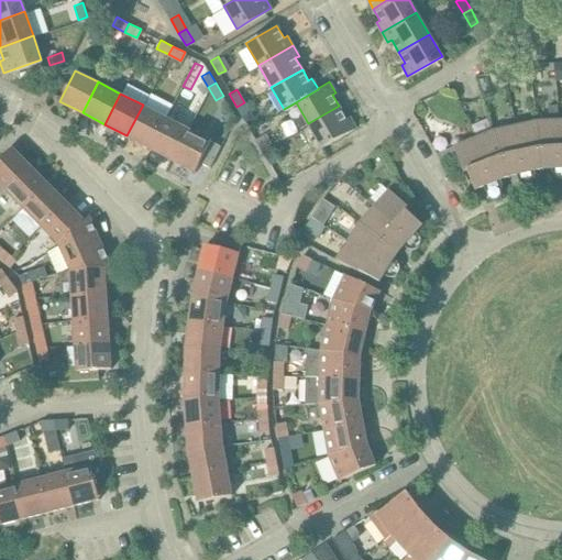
[(237,107),(244,120),(252,116),(244,102),(237,107)]
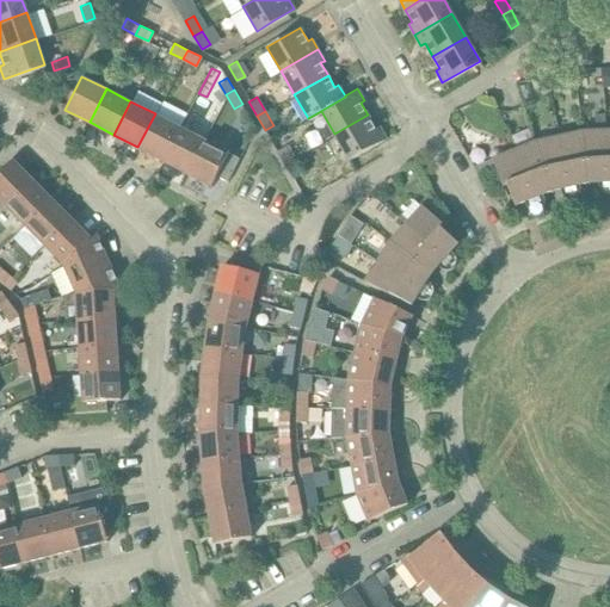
[(137,147),(161,160),(179,127),(155,113),(137,147)]
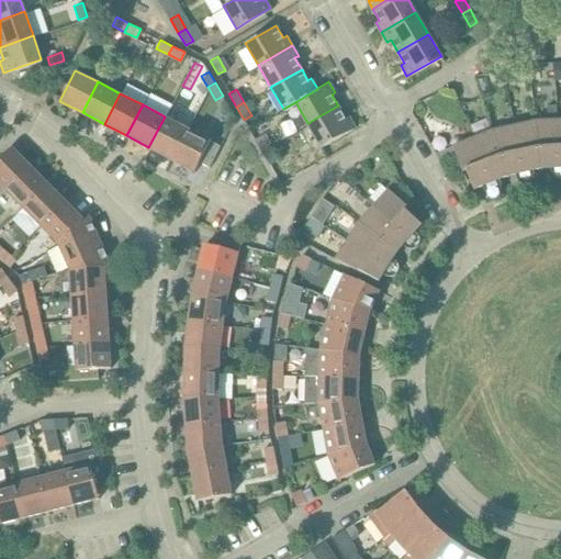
[(338,105),(307,123),(321,146),(355,126),(348,115),(345,116),(338,105)]
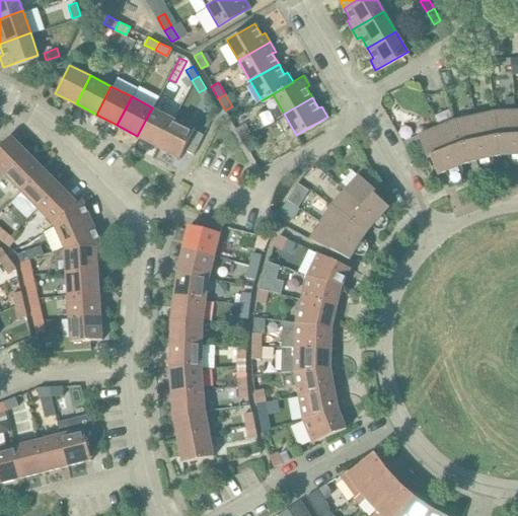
[(137,136),(158,146),(172,118),(152,107),(137,136)]
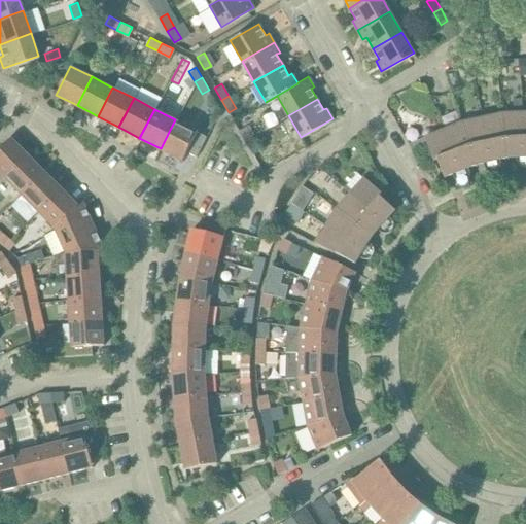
[(507,156),(506,146),(502,111),(482,116),(493,171),(495,170),(496,170),(497,169),(498,168),(499,167),(499,166),(500,165),(500,163),(500,162),(500,161),(499,159),(507,156)]
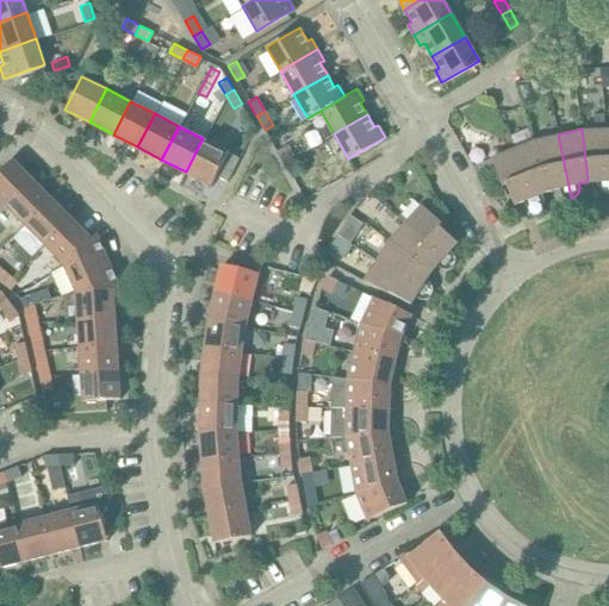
[(604,129),(582,129),(586,169),(588,181),(597,181),(597,185),(598,186),(598,188),(600,189),(601,191),(602,192),(604,192),(606,192),(608,192),(604,129)]
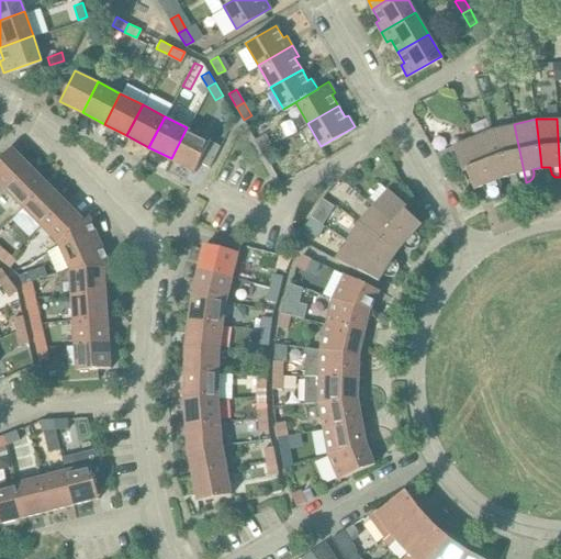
[(514,124),(493,129),(504,165),(506,175),(515,174),(515,175),(516,177),(517,178),(517,179),(518,180),(520,181),(522,181),(523,182),(525,182),(526,182),(514,124)]
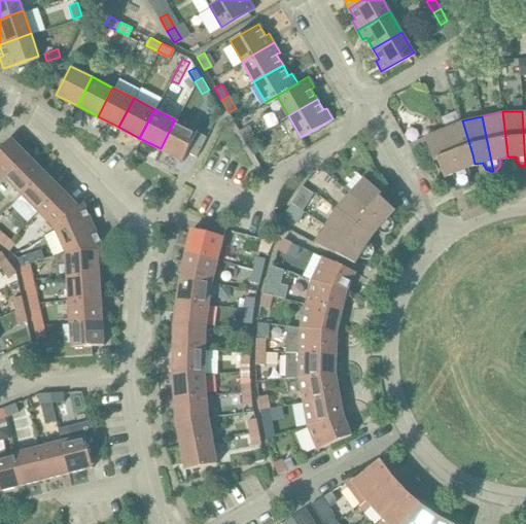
[(175,119),(161,148),(182,160),(186,150),(196,155),(206,136),(175,119)]
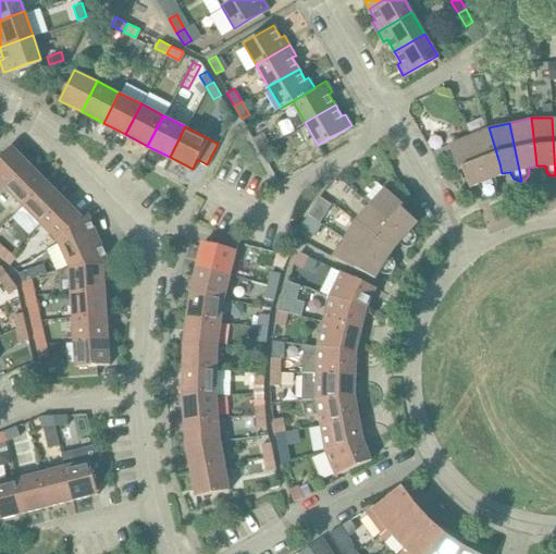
[(499,163),(489,127),(469,135),(490,189),(492,189),(493,188),(494,187),(495,186),(495,184),(495,183),(496,181),(495,180),(495,179),(495,176),(502,173),(499,163)]
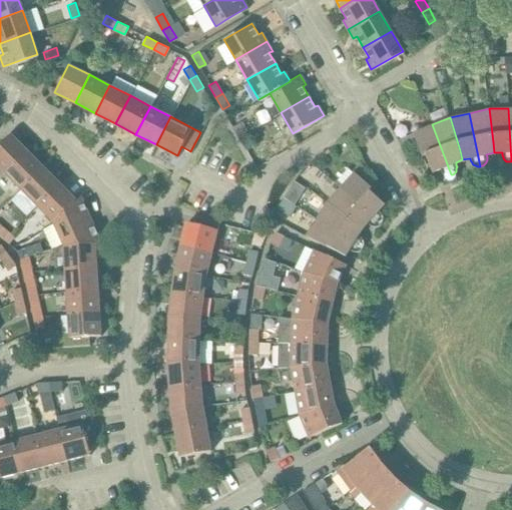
[(231,125),(238,137),(245,133),(239,121),(231,125)]
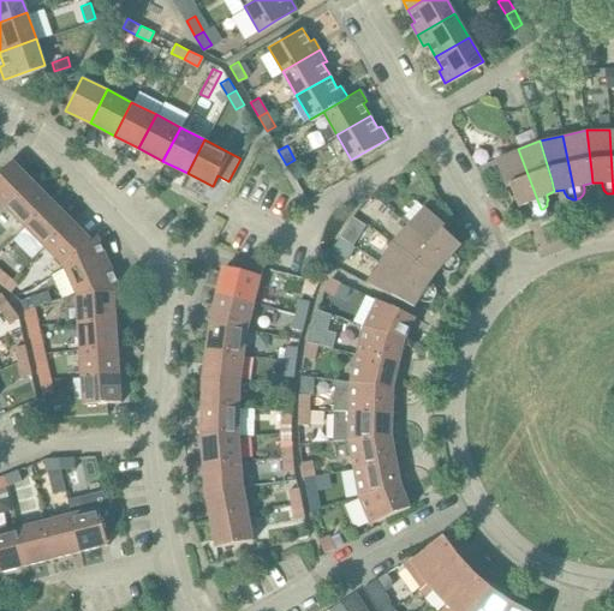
[(541,209),(518,149),(495,159),(510,197),(514,195),(518,205),(528,202),(529,204),(529,205),(530,207),(531,208),(532,209),(535,209),(536,210),(538,210),(540,210),(541,209)]
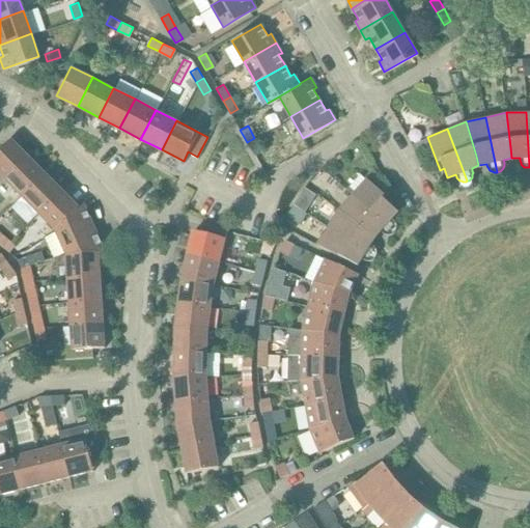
[(247,142),(254,154),(261,149),(254,138),(247,142)]
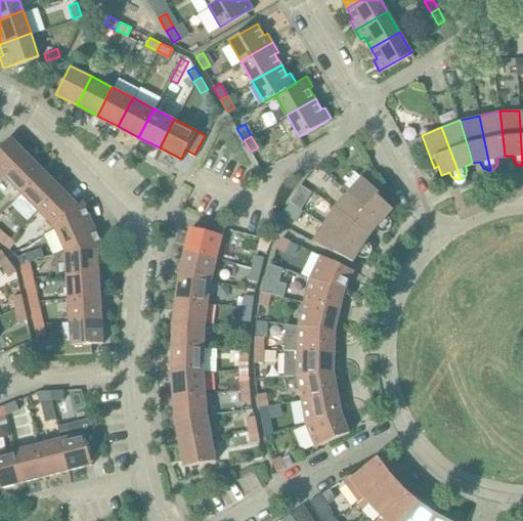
[(0,171),(4,176),(27,153),(15,141),(12,144),(7,139),(0,145),(0,171)]
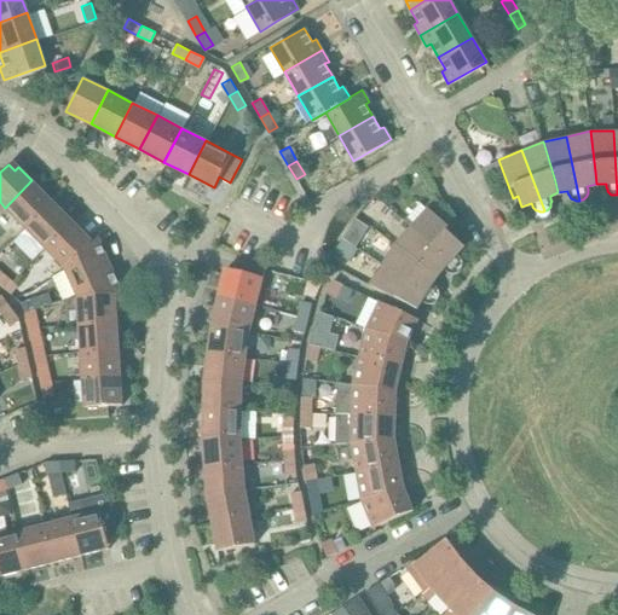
[(51,201),(32,180),(5,208),(24,227),(51,201)]
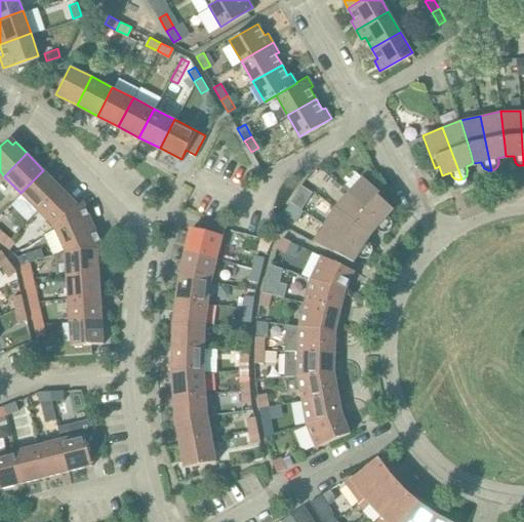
[(37,209),(61,187),(43,170),(21,193),(37,209)]
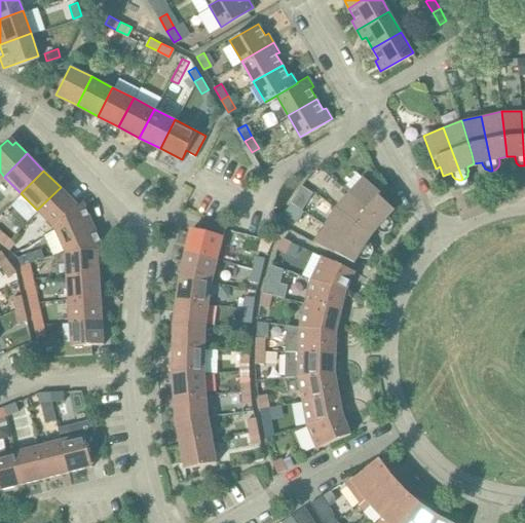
[(389,199),(370,182),(363,176),(350,192),(389,228),(390,227),(391,226),(391,224),(392,223),(391,221),(391,220),(391,219),(390,217),(387,215),(394,209),(386,202),(389,199)]
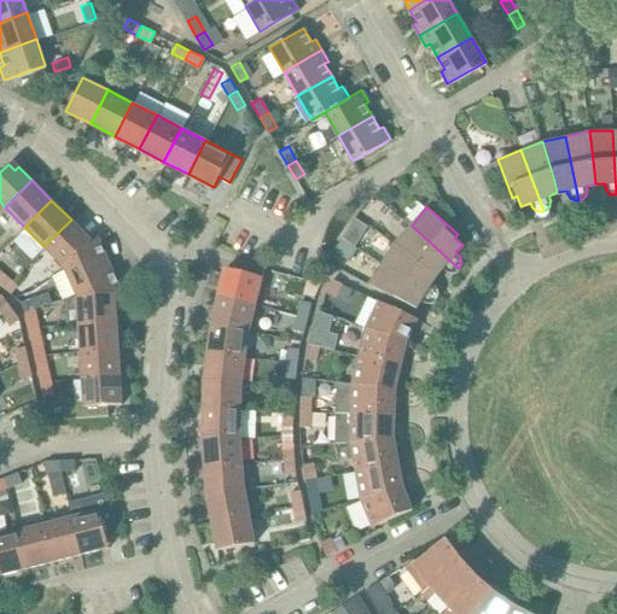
[(71,220),(44,246),(63,265),(91,239),(71,220)]
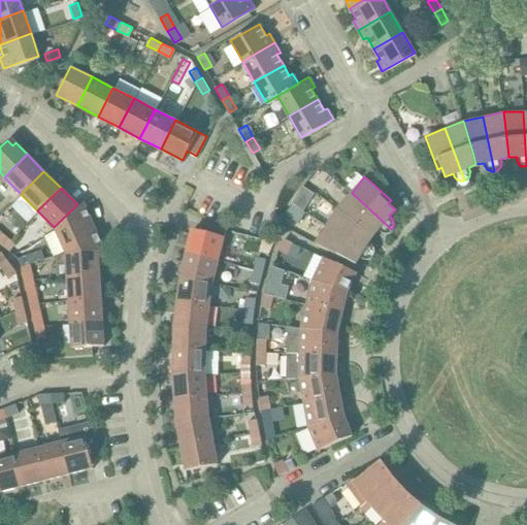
[(293,201),(292,202),(303,209),(303,208),(310,197),(300,191),(293,201)]
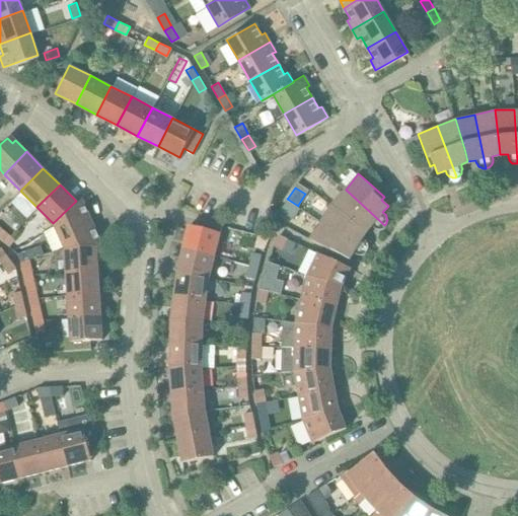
[(330,204),(359,224),(366,230),(372,225),(374,227),(375,227),(377,228),(378,228),(379,228),(381,227),(382,227),(383,226),(384,225),(346,190),(331,203),(330,204)]
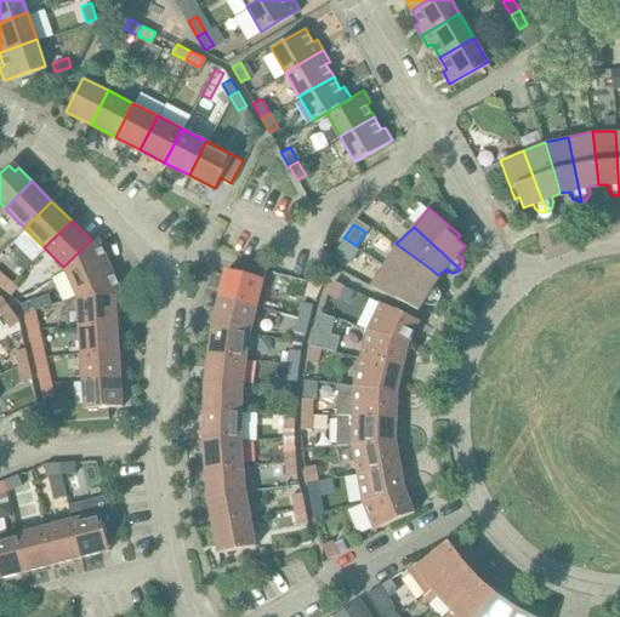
[(69,281),(109,263),(97,236),(91,240),(63,267),(69,281)]
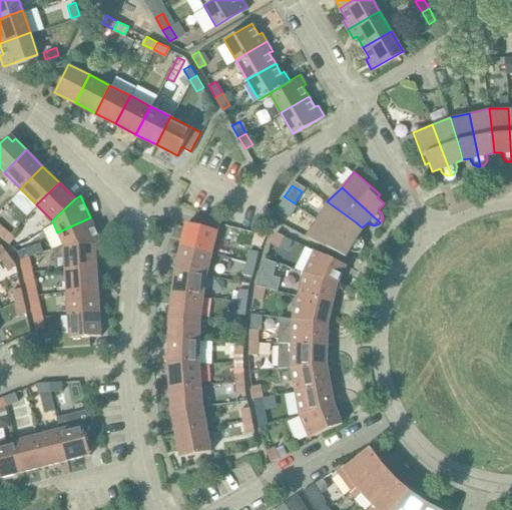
[(284,196),(277,208),(289,216),(297,204),(295,203),(284,196)]
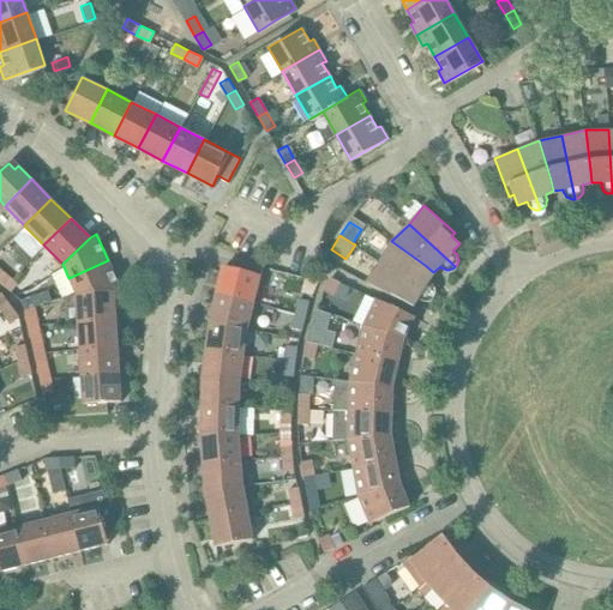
[(433,272),(425,265),(391,241),(379,260),(433,295),(434,294),(434,293),(434,290),(434,289),(434,287),(433,285),(433,284),(432,283),(428,281),(433,272)]
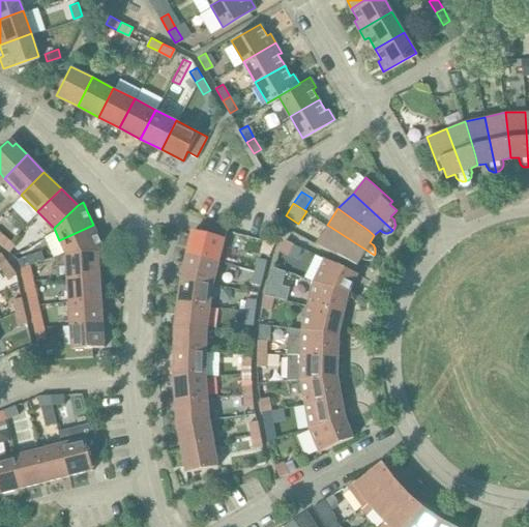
[(193,229),(186,252),(217,260),(226,228),(203,223),(201,231),(193,229)]
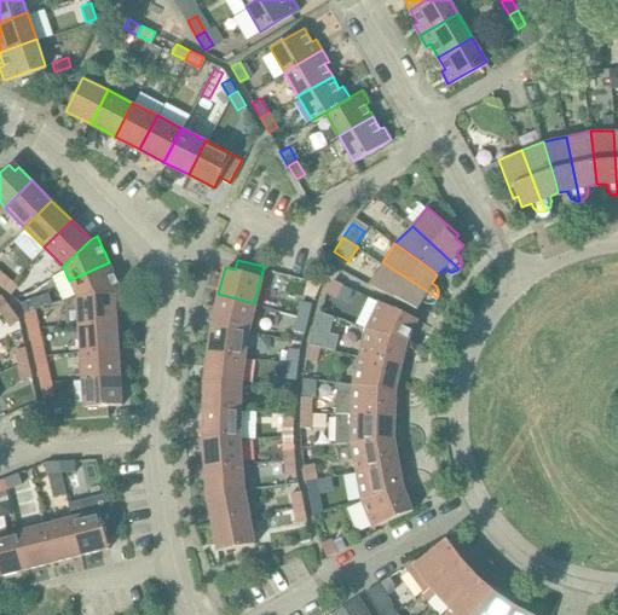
[(69,280),(76,295),(114,293),(121,289),(109,262),(69,280)]
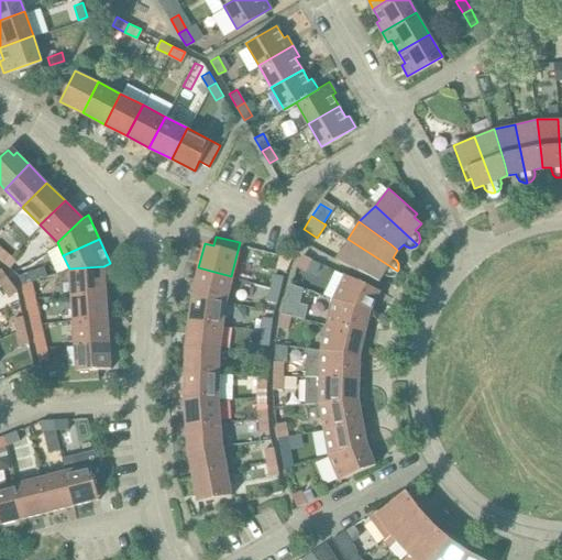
[(348,239),(335,257),(370,276),(378,281),(383,273),(386,274),(387,275),(389,275),(390,275),(393,275),(394,274),(395,273),(396,272),(397,271),(348,239)]
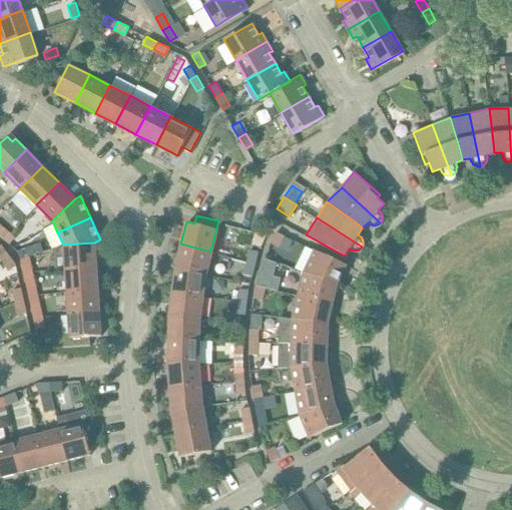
[(14,235),(9,231),(5,227),(0,232),(0,234),(8,242),(14,235)]
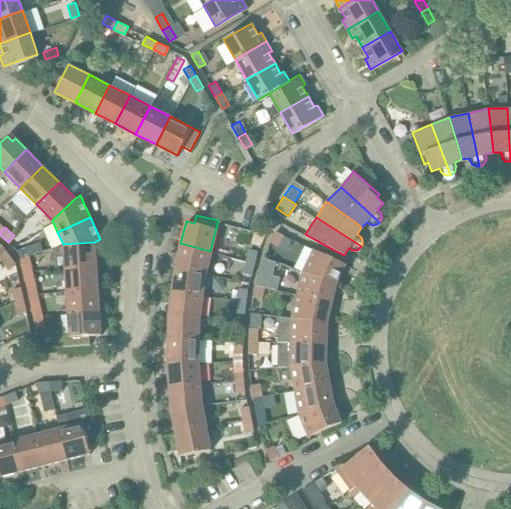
[(277,245),(282,233),(274,230),(269,241),(277,245)]
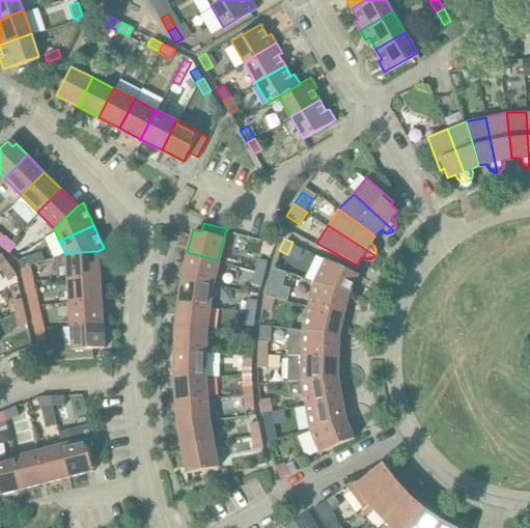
[(100,274),(98,251),(65,253),(56,256),(56,264),(65,264),(66,277),(100,274)]
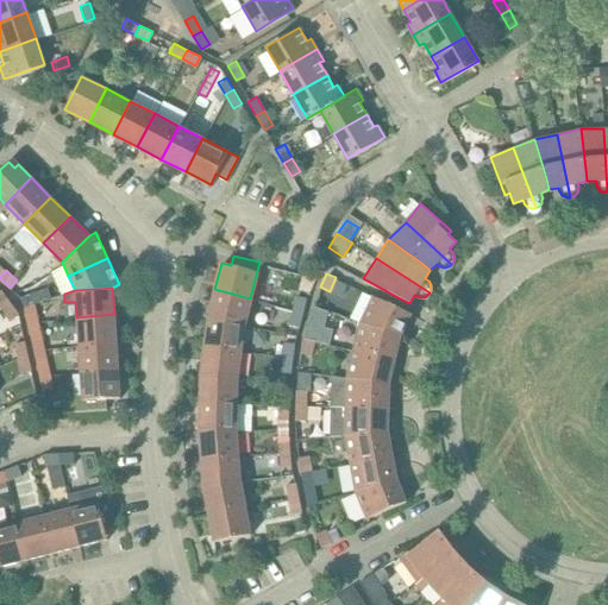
[(10,301),(0,289),(0,306),(10,301)]
